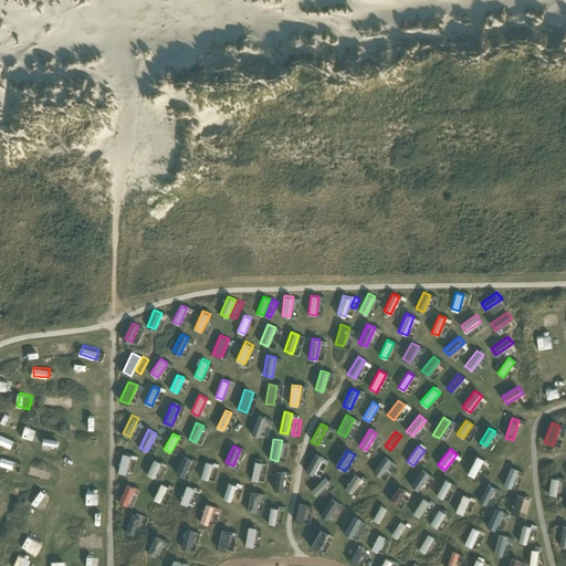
[(126,474),(130,456),(123,453),(118,472),(126,474)]
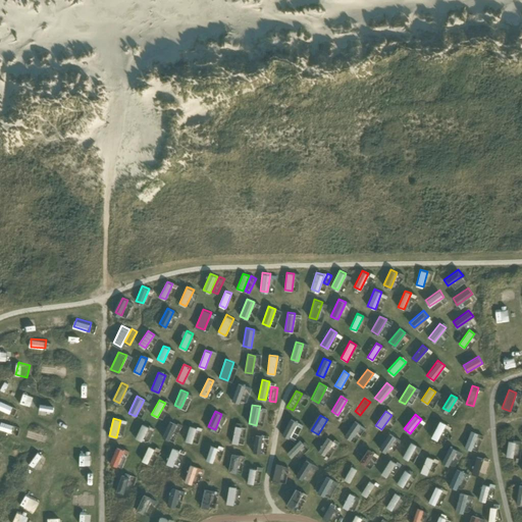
[(289,437),(298,421),(291,418),(282,434),(289,437)]
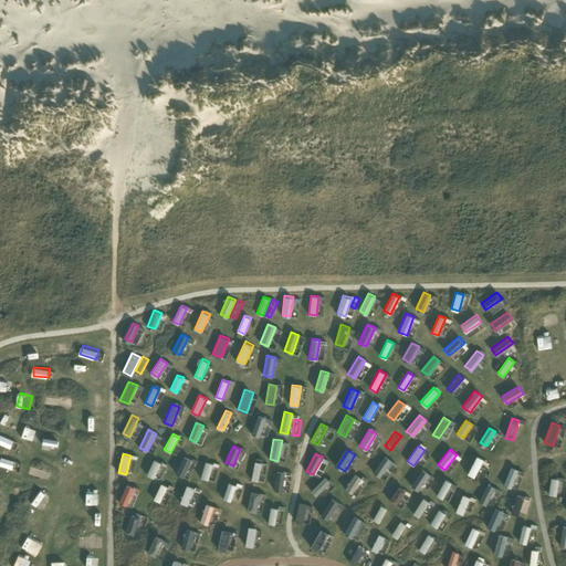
[(184,477),(192,459),(185,456),(176,473),(184,477)]
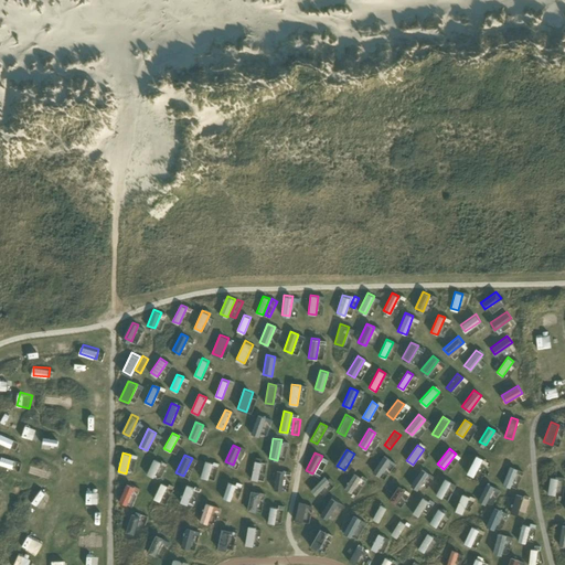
[(391,460),(383,455),(372,471),(380,476),(391,460)]
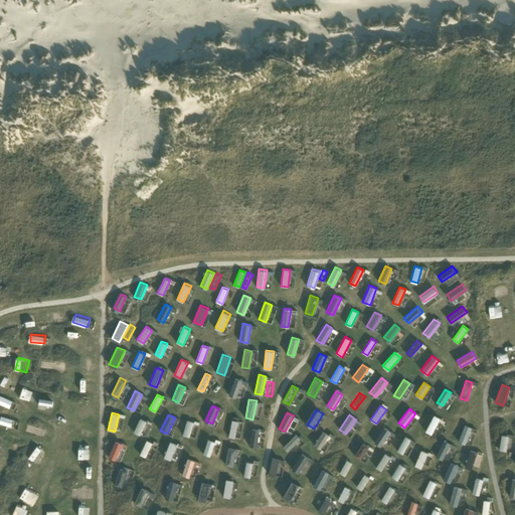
[(432,435),(440,417),(434,414),(425,432),(432,435)]
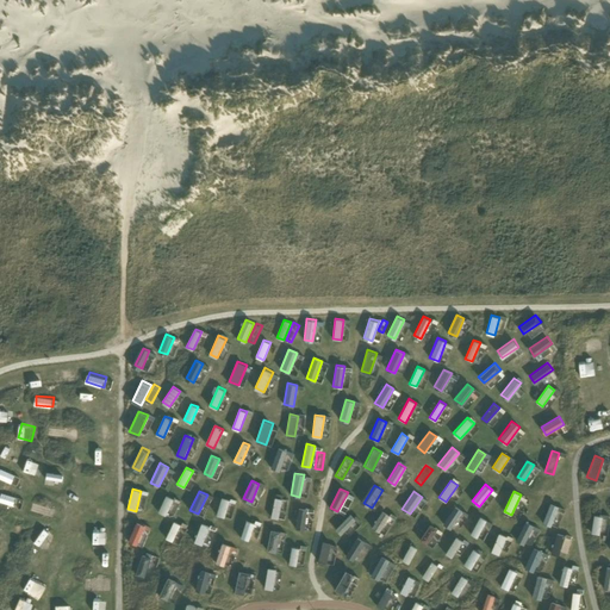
[(166,515),(174,498),(167,495),(159,511),(166,515)]
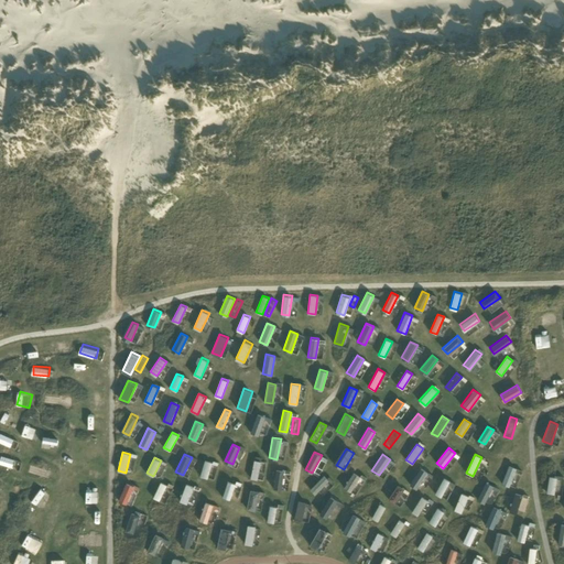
[(162,477),(169,463),(163,459),(156,474),(162,477)]
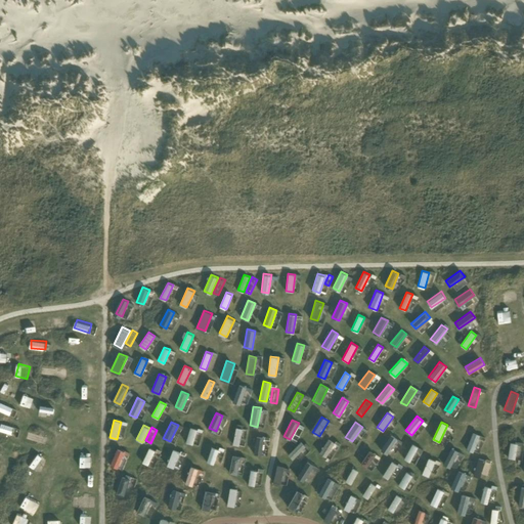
[(193,444),(198,429),(190,427),(186,442),(193,444)]
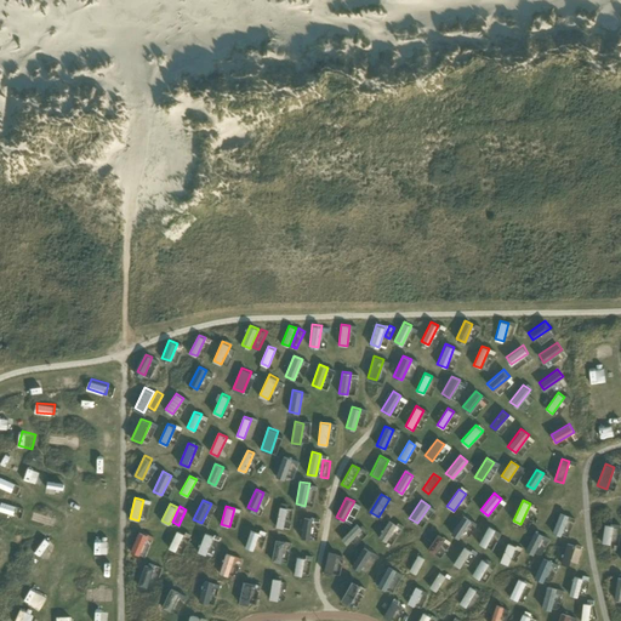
[(284,528),(288,507),(280,506),(277,527),(284,528)]
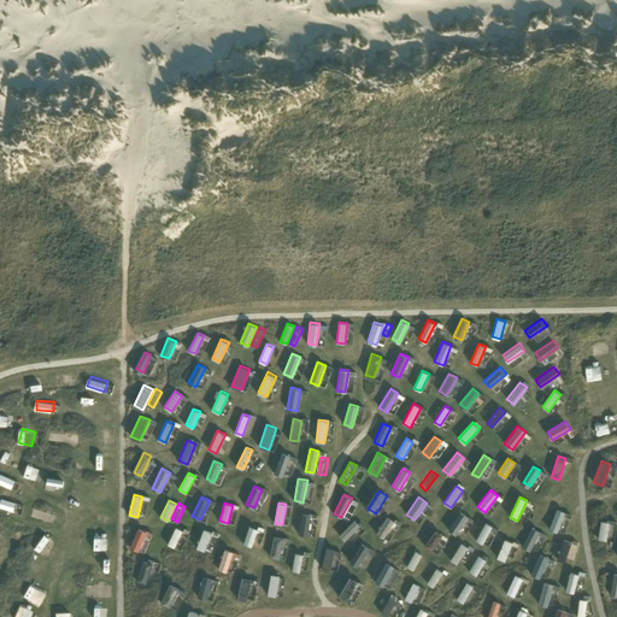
[(558,532),(565,511),(557,507),(548,528),(558,532)]
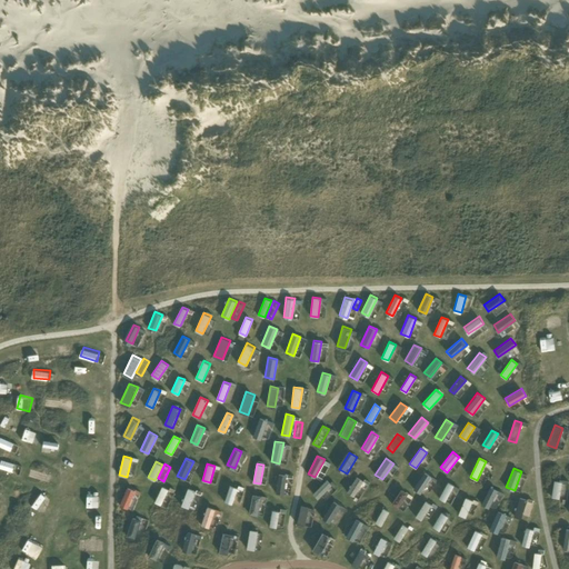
[(283,493),(287,475),(278,473),(276,492),(283,493)]
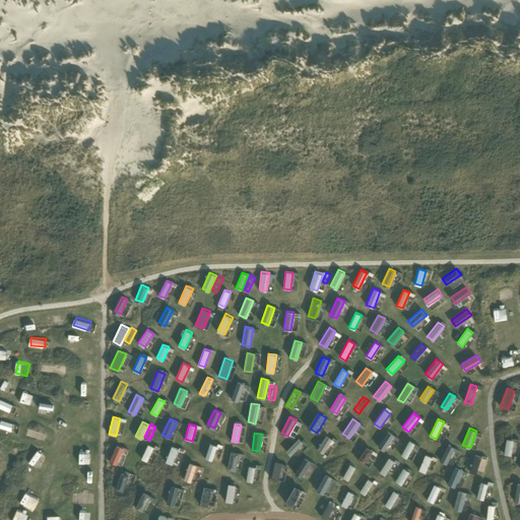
[(393,437),(388,433),(379,445),(385,449),(393,437)]
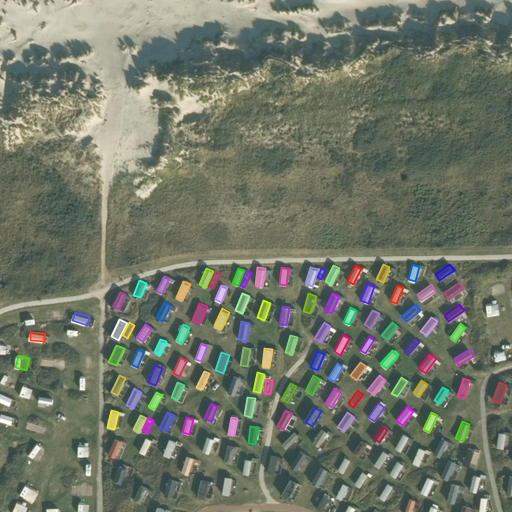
[(326,433),(320,429),(312,442),(318,446),(326,433)]
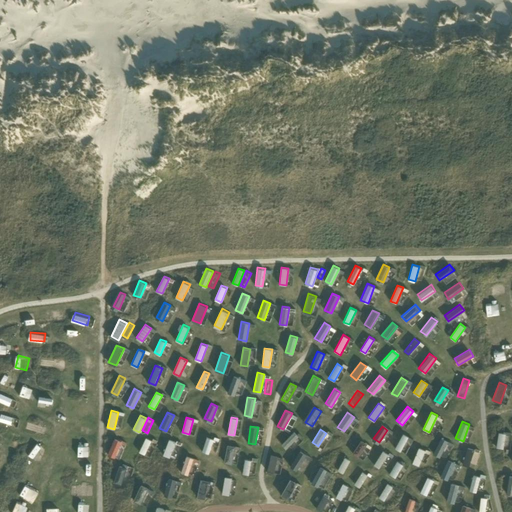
[(298,436),(293,432),(281,444),(285,448),(298,436)]
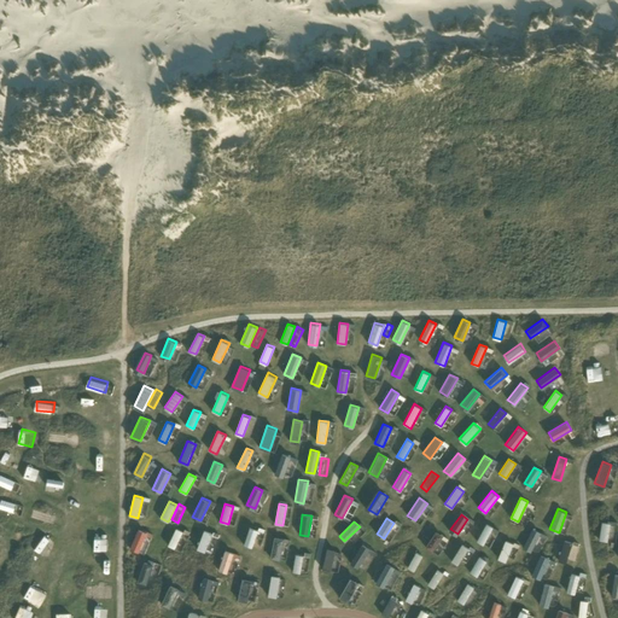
[(607,541),(610,523),(601,522),(599,540),(607,541)]
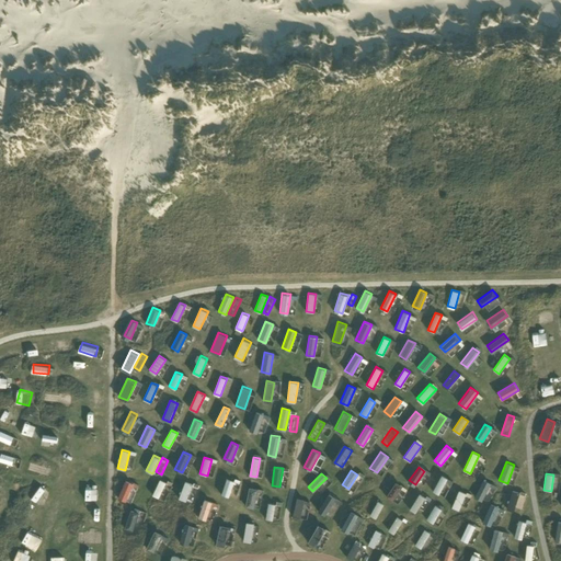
[(448,479),(441,474),(433,490),(439,494),(448,479)]
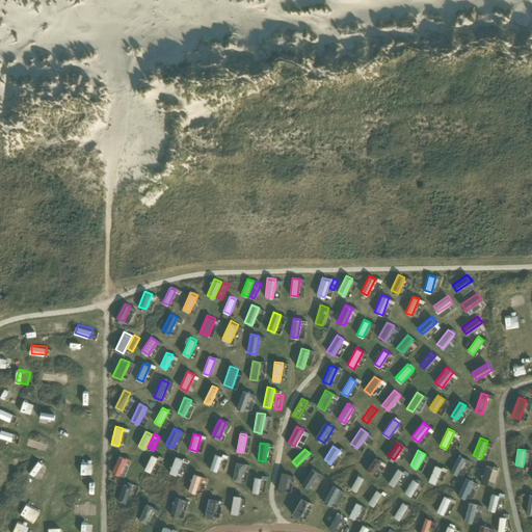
[(217,472),(222,456),(215,453),(210,469),(217,472)]
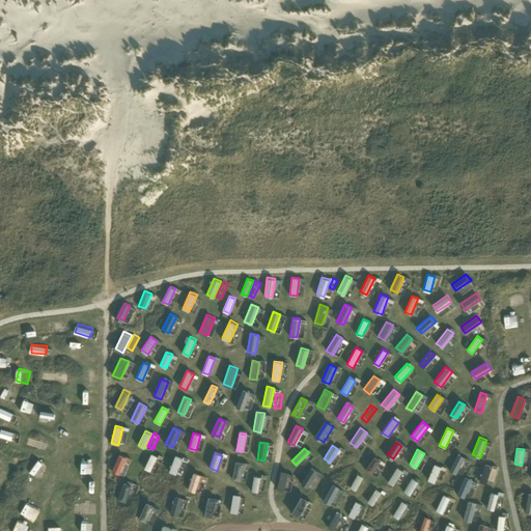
[(308,464),(315,455),(311,452),(304,460),(308,464)]
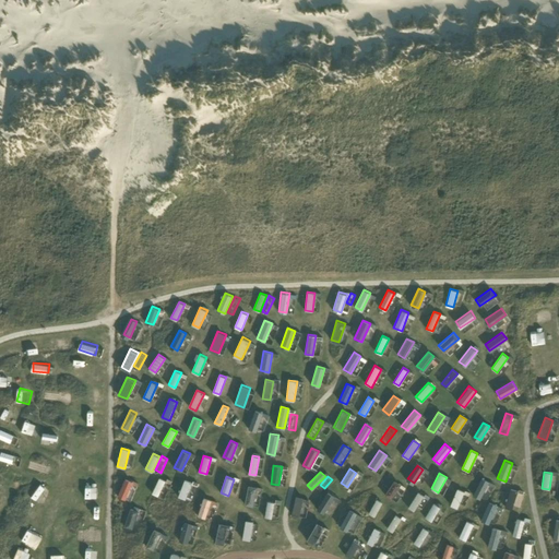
[(158,496),(166,480),(159,477),(152,492),(158,496)]
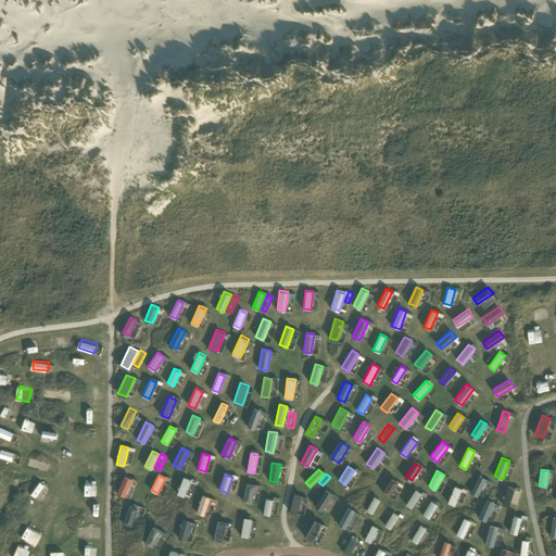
[(125,496),(133,479),(125,476),(117,493),(125,496)]
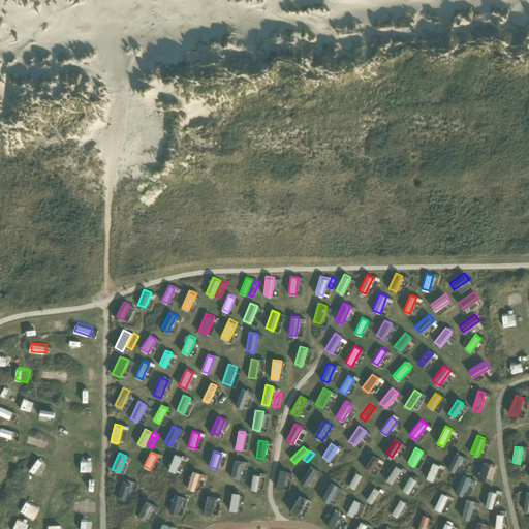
[(455,471),(463,456),(456,453),(447,468),(455,471)]
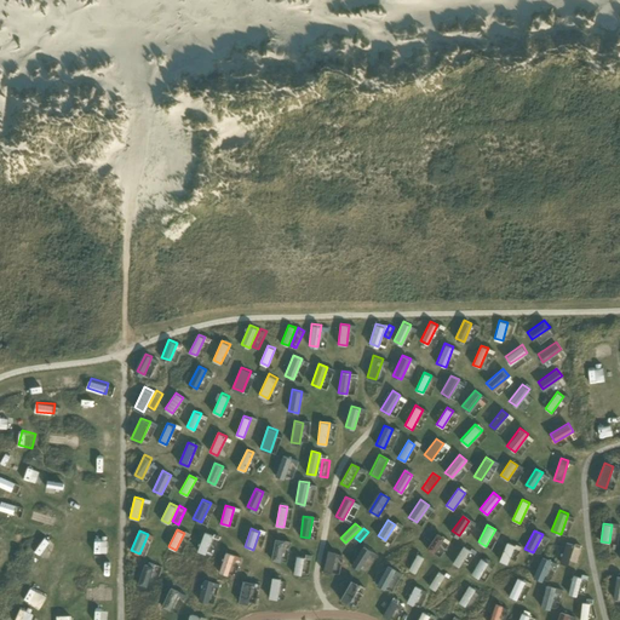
[(206,554),(213,534),(205,532),(197,551),(206,554)]
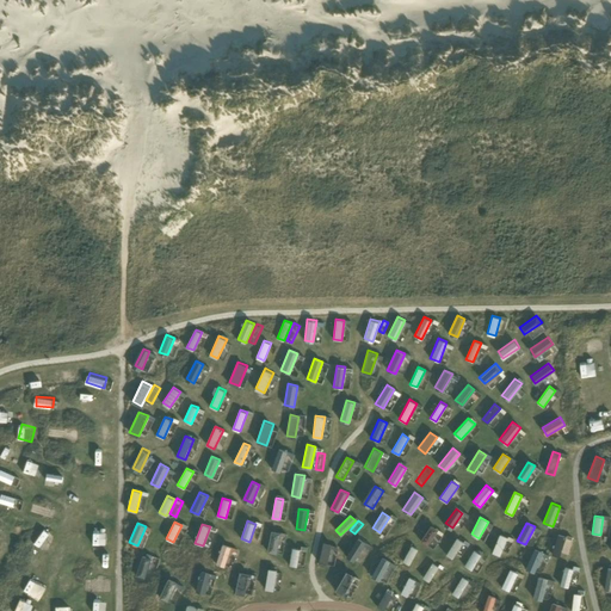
[(438,529),(431,524),(420,541),(427,545),(438,529)]
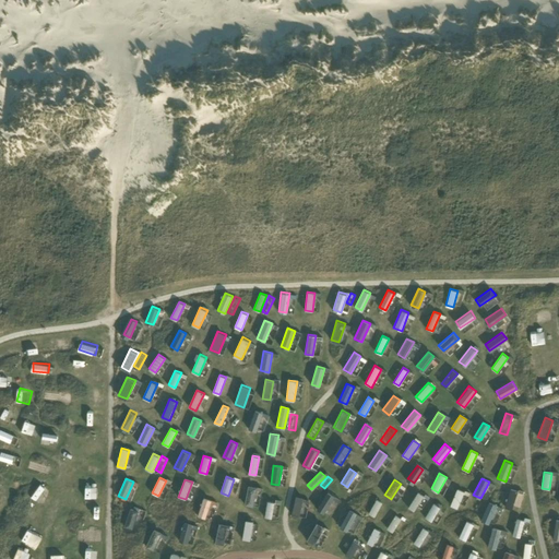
[(194,483),(188,499),(193,501),(199,485),(194,483)]
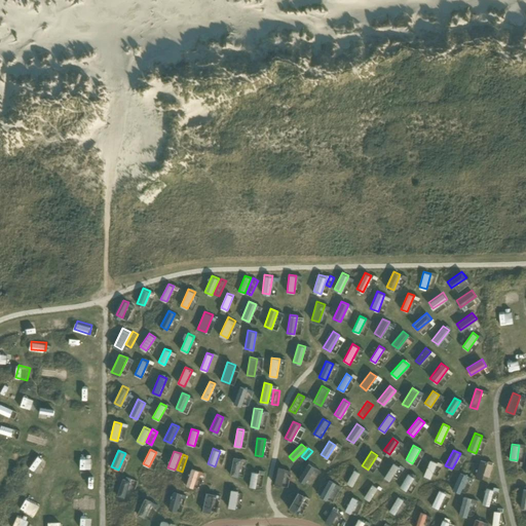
[(238,477),(242,458),(234,456),(230,476),(238,477)]
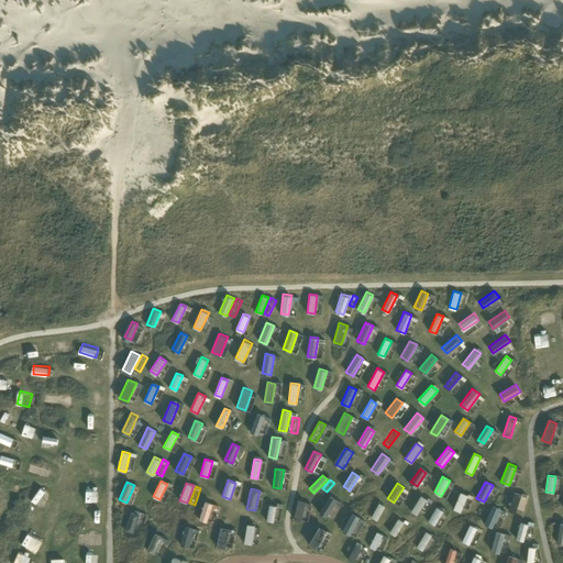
[(42,506),(47,494),(40,490),(34,501),(42,506)]
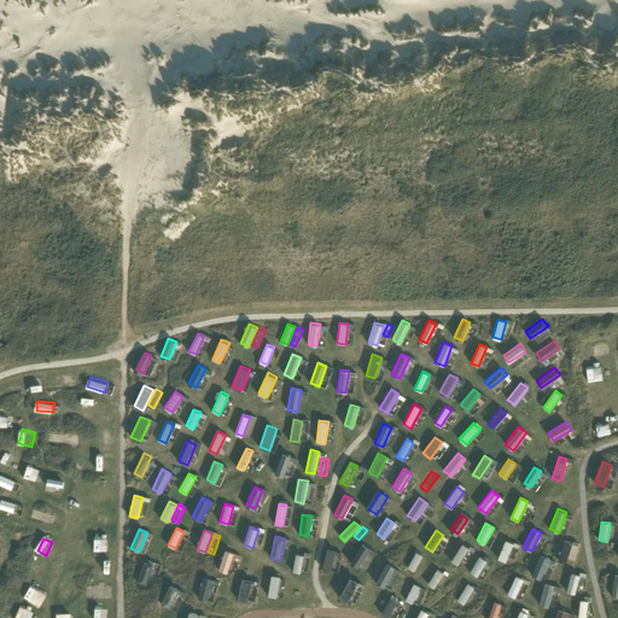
[(506,561),(513,543),(506,540),(497,559),(506,561)]
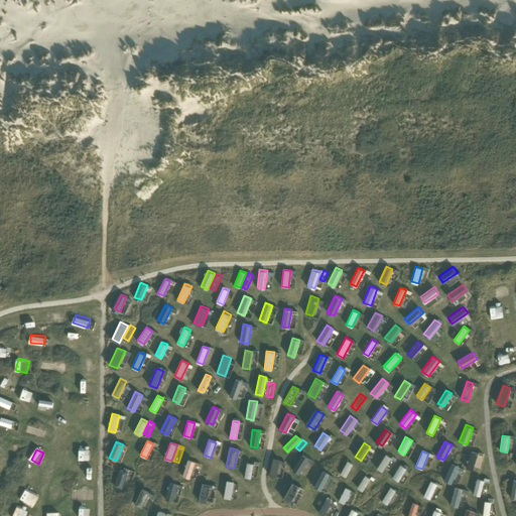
[(473,470),(478,453),(472,450),(469,460),(466,468),(473,470)]
